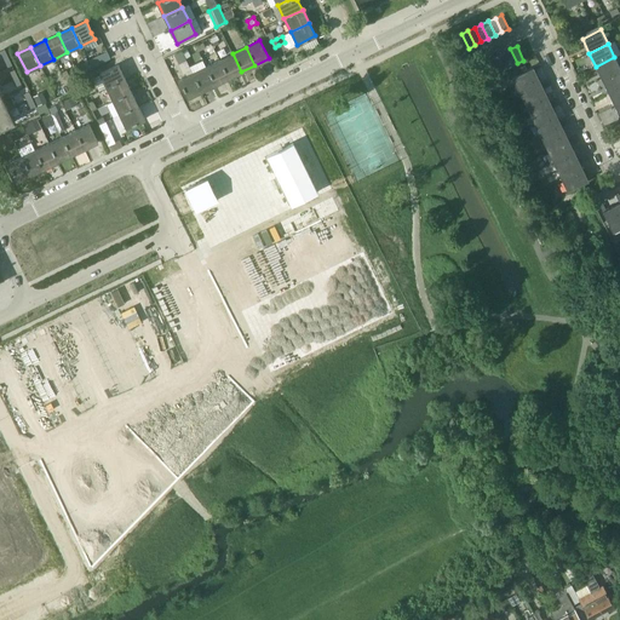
[(87,58),(92,67),(112,57),(107,49),(87,58)]
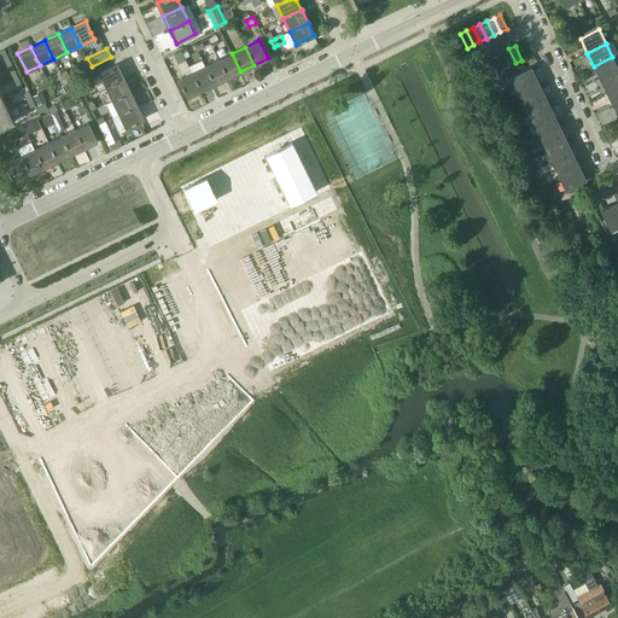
[(508,48),(502,52),(508,66),(516,63),(508,48)]
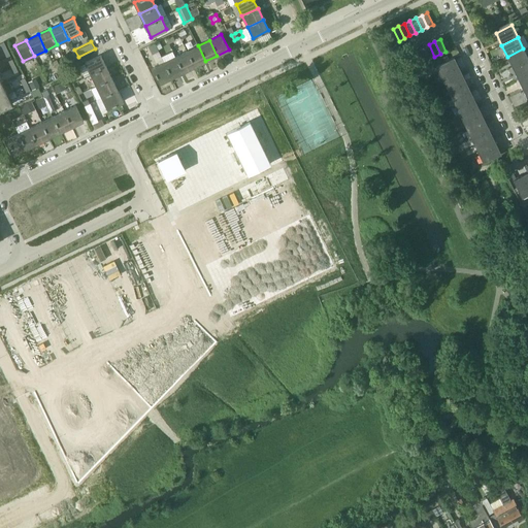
[(429,44),(423,47),(429,60),(434,57),(429,44)]
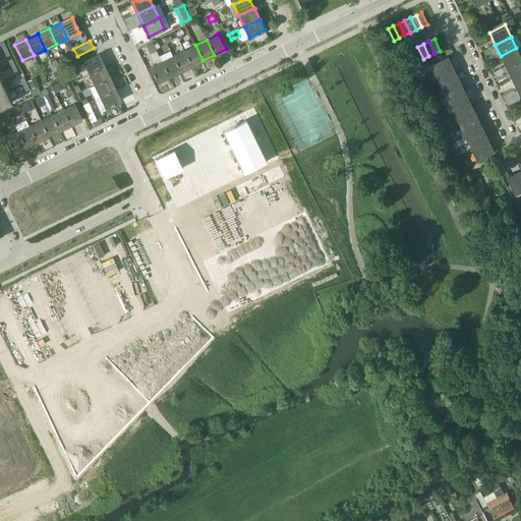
[(195,45),(184,50),(191,66),(203,60),(195,45)]
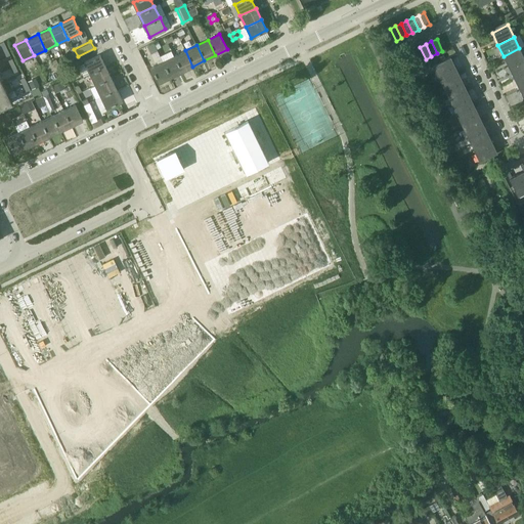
[(420,47),(413,50),(420,61),(426,59),(420,47)]
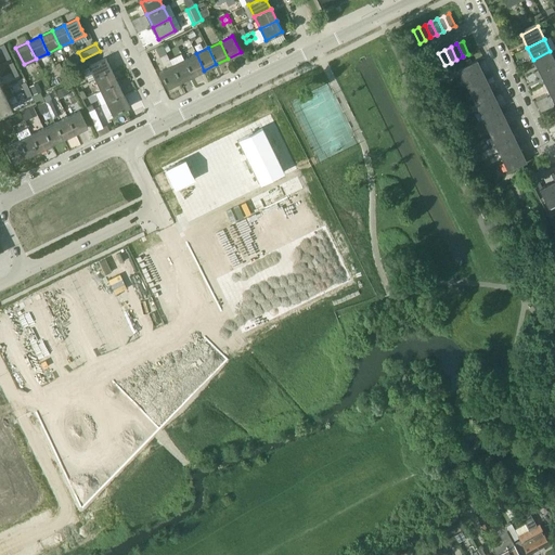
[(554,61),(550,51),(533,60),(539,72),(554,63),(554,61)]
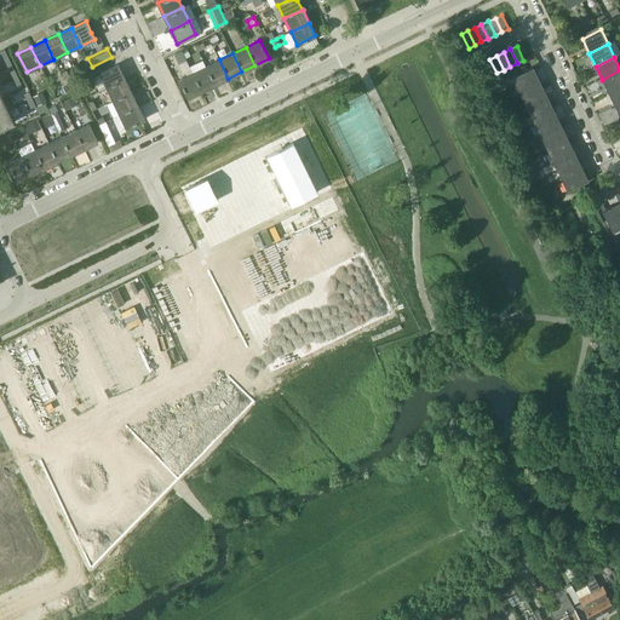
[(219,59),(206,67),(214,85),(228,79),(219,59)]
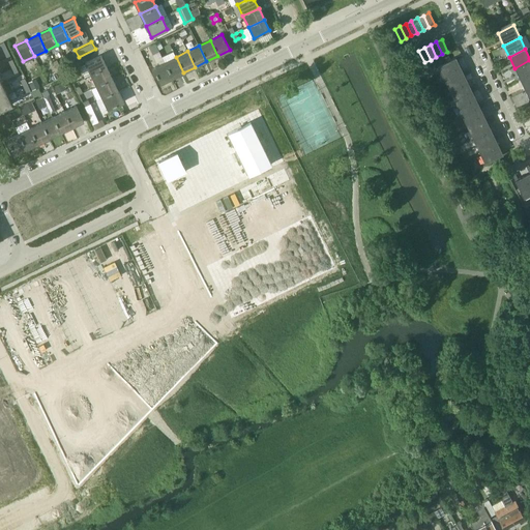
[(418,51),(413,53),(419,65),(424,62),(418,51)]
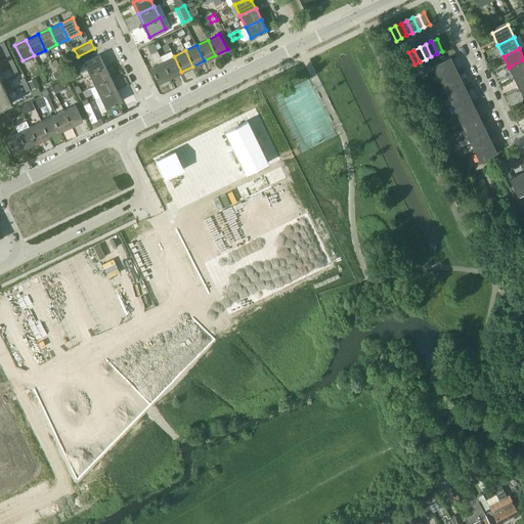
[(408,52),(402,55),(408,68),(415,64),(408,52)]
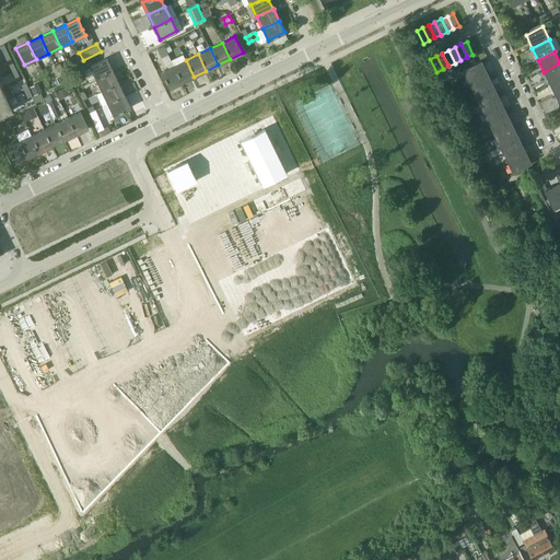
[(479,61),(463,69),(467,78),(486,69),(482,63),(488,60),(487,57),(479,61)]
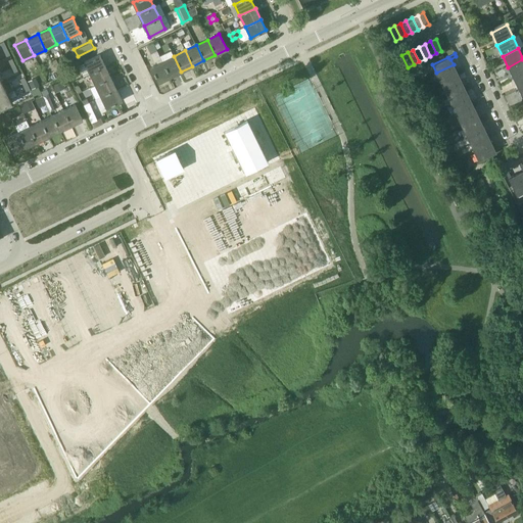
[(99,54),(84,62),(90,74),(105,66),(99,54)]
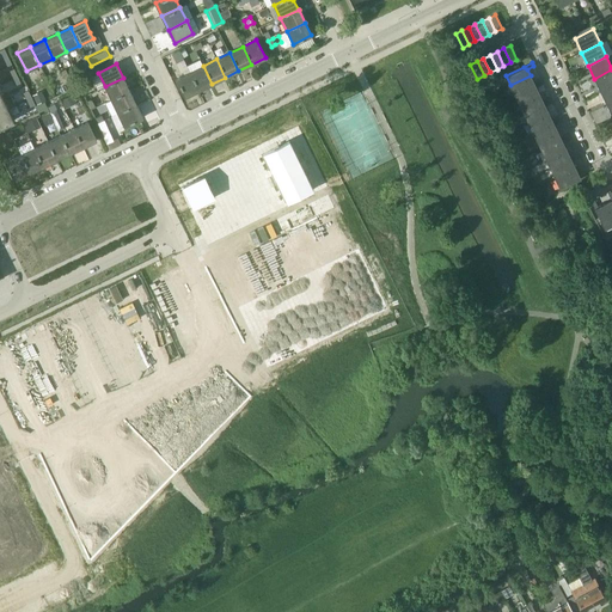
[(203,66),(190,72),(199,90),(212,84),(203,66)]
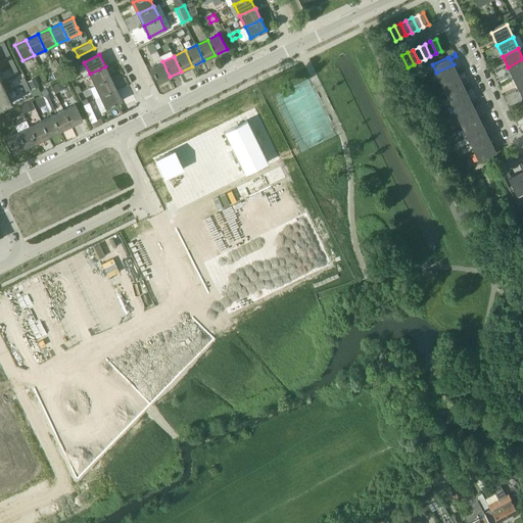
[(522,59),(508,67),(513,79),(522,74),(522,59)]
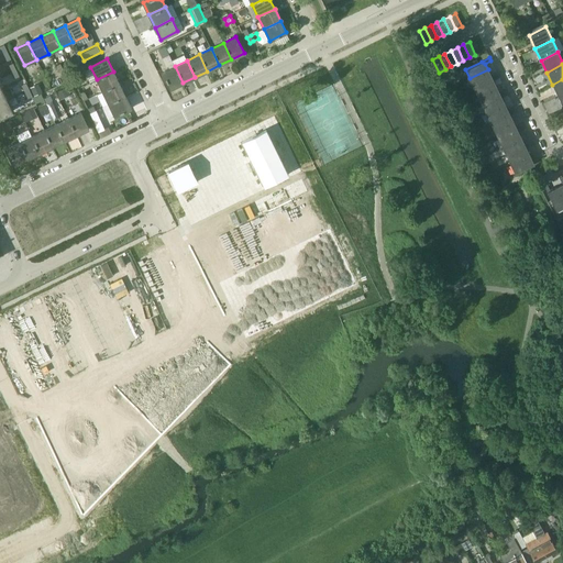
[(175,66),(162,73),(170,89),(183,83),(175,66)]
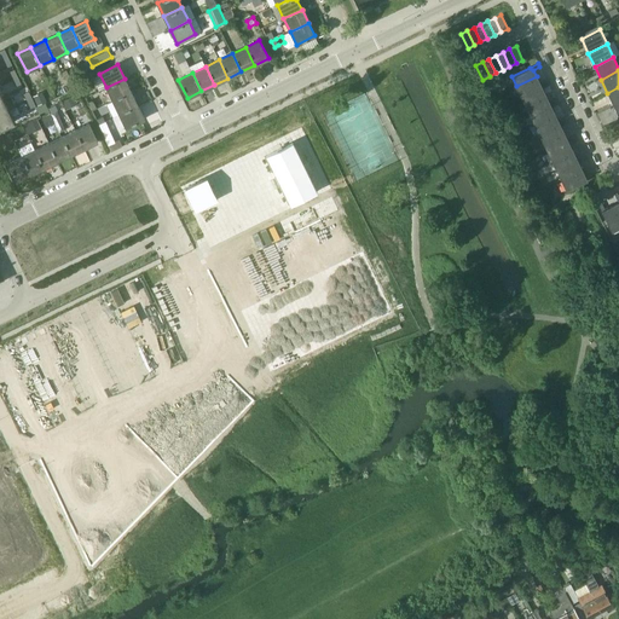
[(537,76),(516,86),(521,96),(541,86),(539,84),(537,76)]
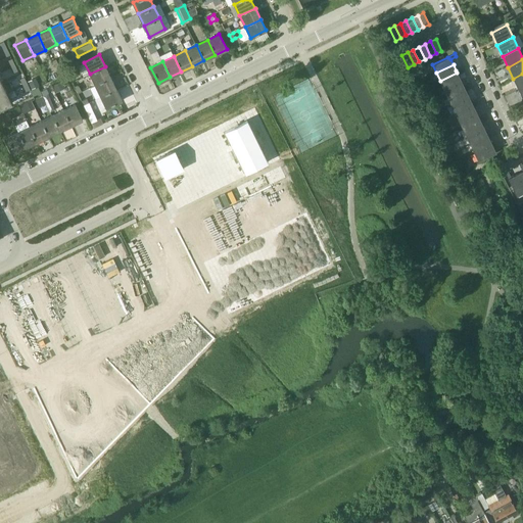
[(105,66),(90,74),(95,86),(110,78),(105,66)]
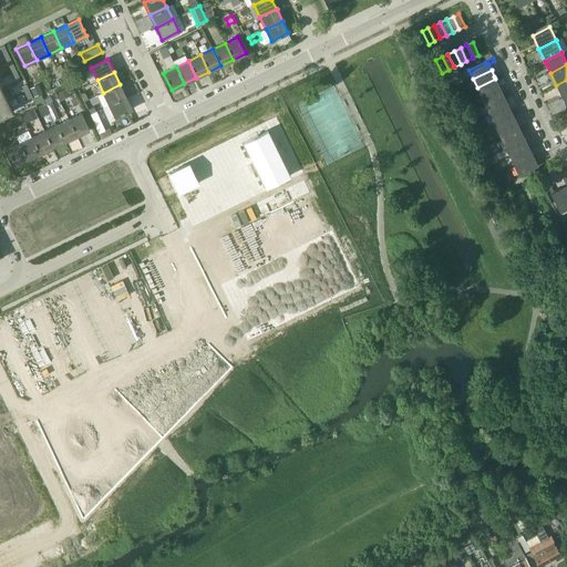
[(481,96),(500,88),(496,81),(500,80),(497,75),(494,76),(495,79),(477,88),(481,96)]
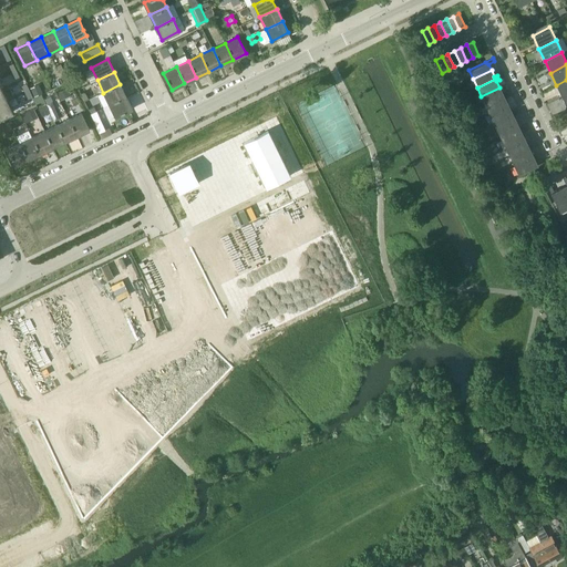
[(566,80),(556,85),(563,98),(566,94),(566,80)]
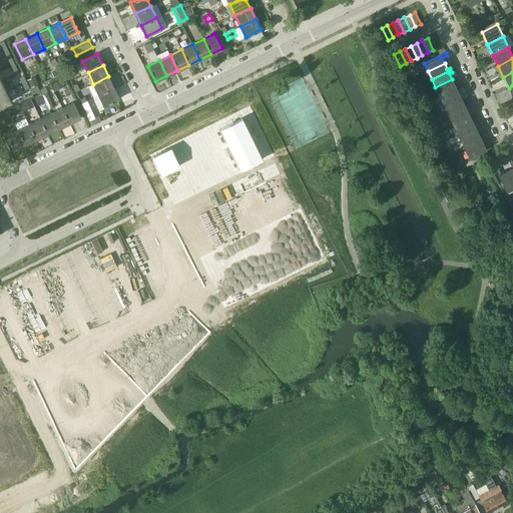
[(108,76),(93,84),(98,94),(114,87),(108,76)]
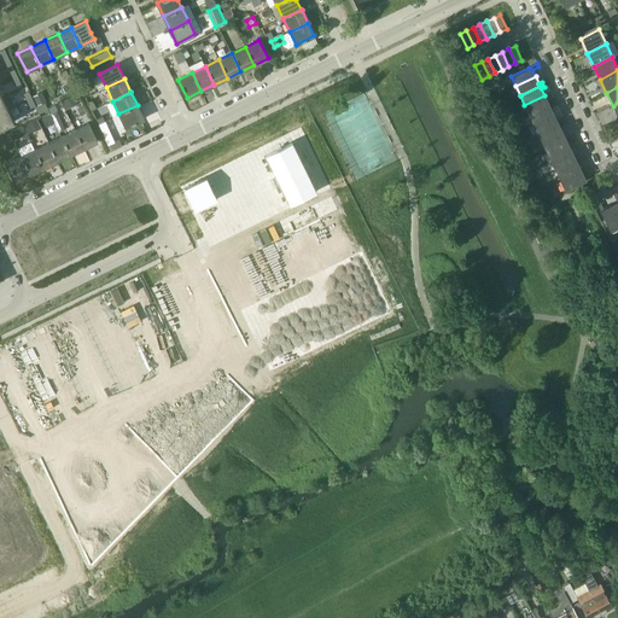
[(529,115),(549,105),(551,108),(553,105),(551,100),(548,101),(544,95),(524,105),(529,115)]
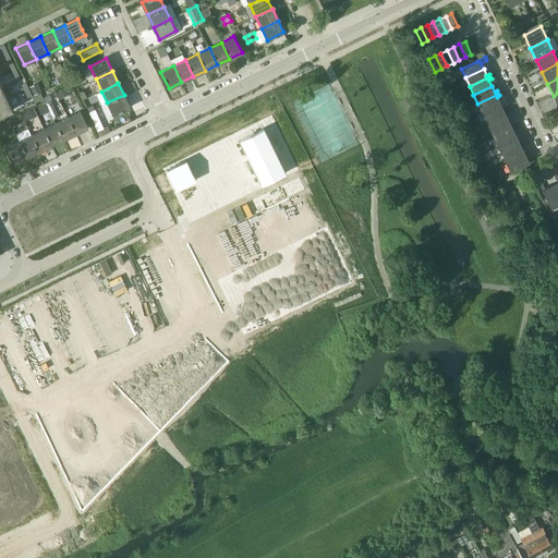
[(58,89),(61,99),(69,96),(65,87),(58,89)]
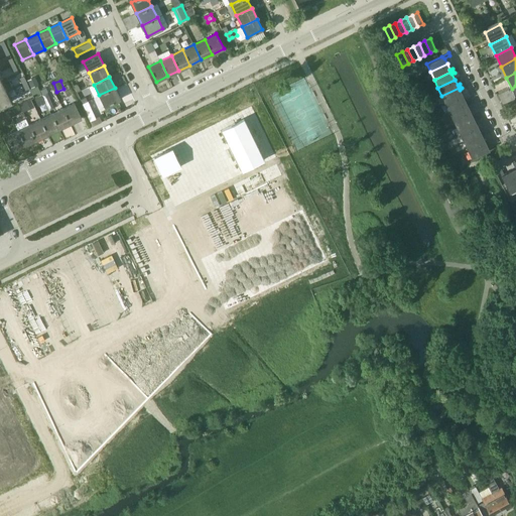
[(32,95),(37,93),(40,92),(37,86),(30,90),(32,95)]
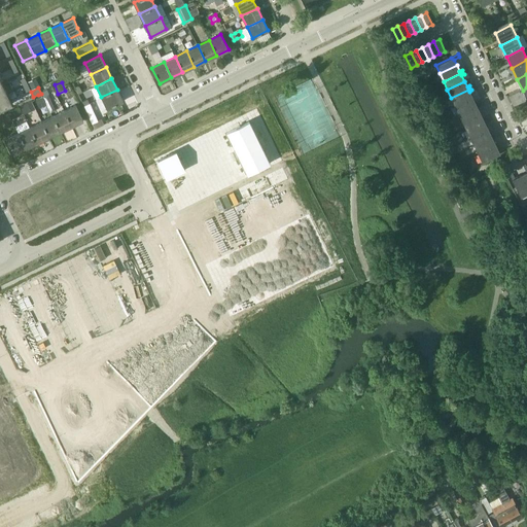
[(41,93),(43,97),(36,100),(39,106),(58,99),(53,88),(41,93)]
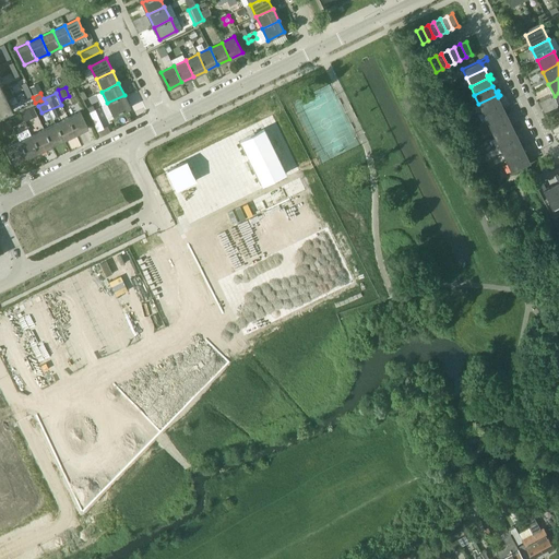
[(125,95),(107,103),(114,116),(130,107),(125,95)]
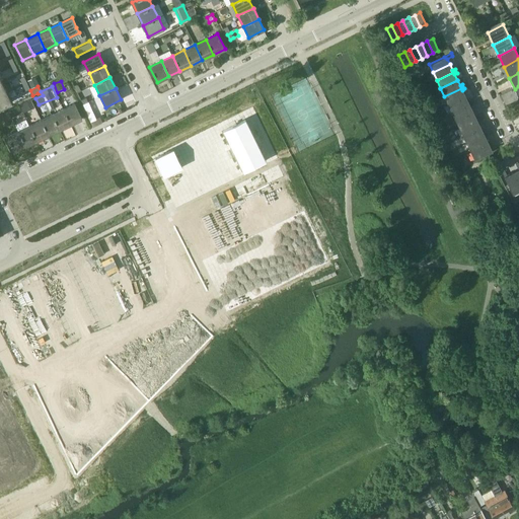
[(461,88),(444,96),(448,104),(465,95),(462,90),(461,88)]
